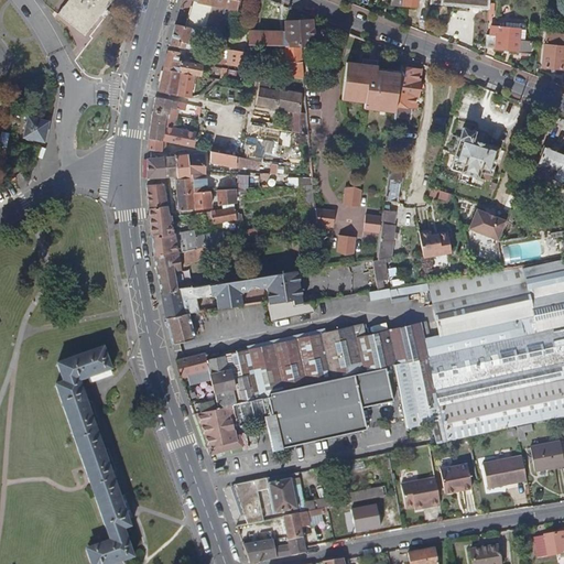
[(67,0),(57,13),(86,35),(112,0),(67,0)]
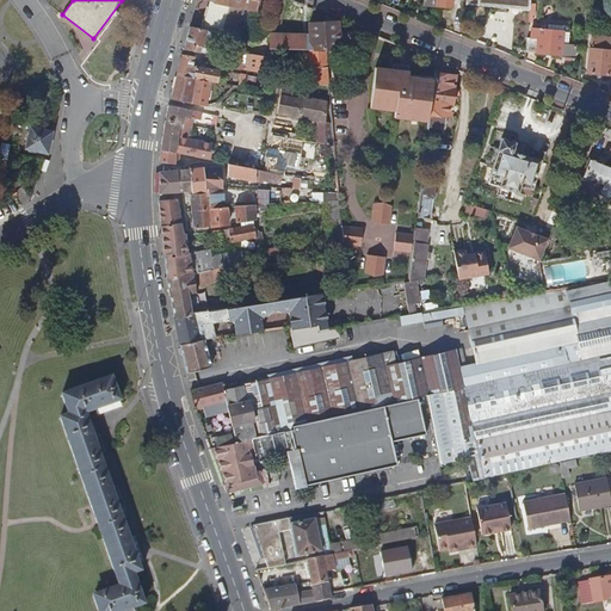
[(203,29),(210,1),(208,0),(203,0),(193,26),(203,29)]
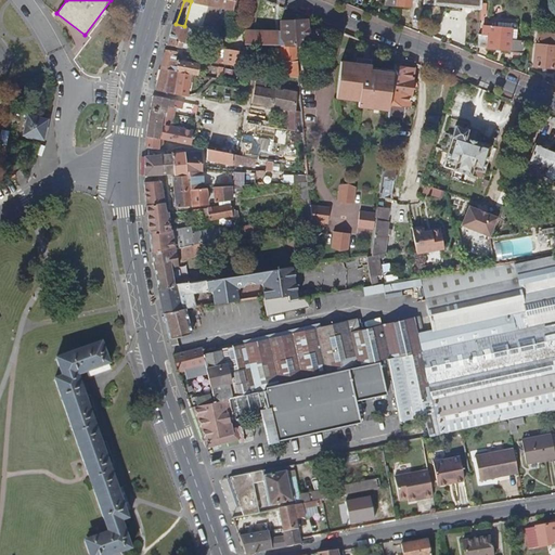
[(202,30),(209,4),(220,8),(232,10),(234,0),(189,0),(191,1),(184,26),(196,29),(202,30)]
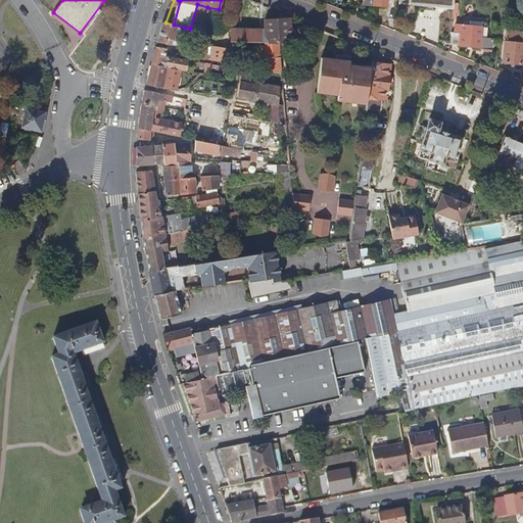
[(197,4),(190,29),(204,33),(206,25),(202,24),(207,7),(197,4)]
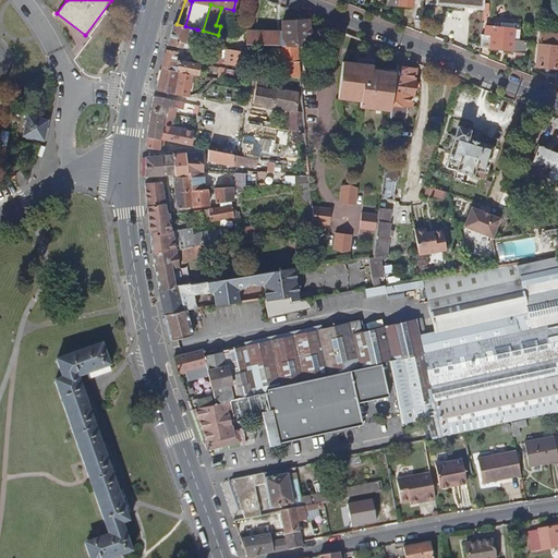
[(0,75),(22,61),(2,32),(8,28),(1,17),(0,17),(0,75)]
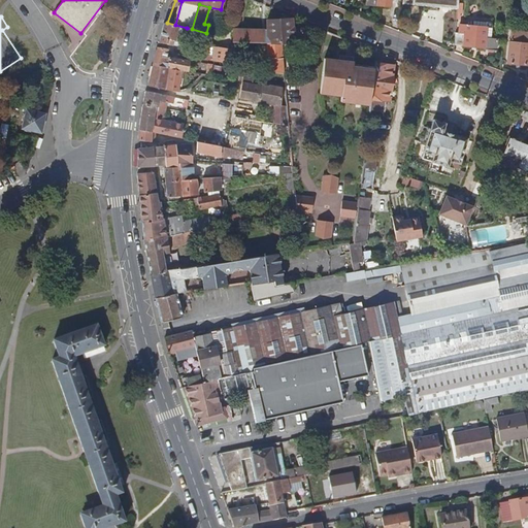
[(295,43),(295,19),(268,20),(268,30),(242,30),(240,42),(245,42),(256,42),(267,42),(269,72),(281,74),(281,73),(284,74),(285,74),(283,43),(295,43)]
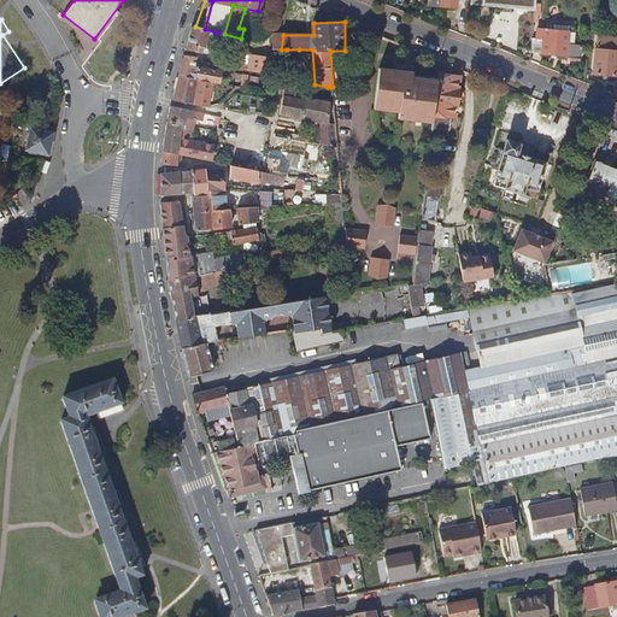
[(187,50),(213,54),(213,48),(215,48),(216,43),(215,42),(218,33),(205,29),(195,27),(193,27),(191,33),(189,40),(187,50)]
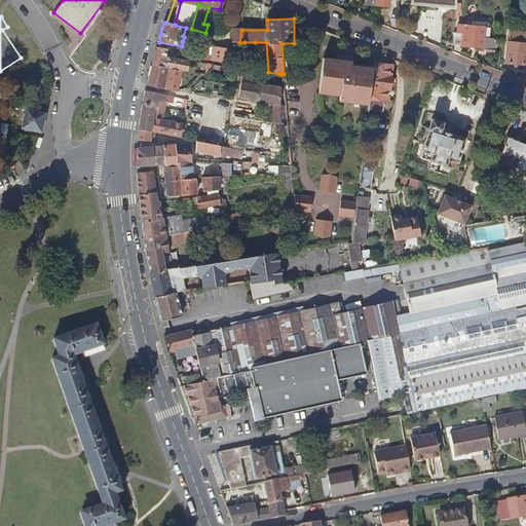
[(484,39),(485,27),(463,25),(462,27),(458,27),(457,33),(453,32),(452,44),(483,47),(483,48),(495,50),(496,40),(484,39)]
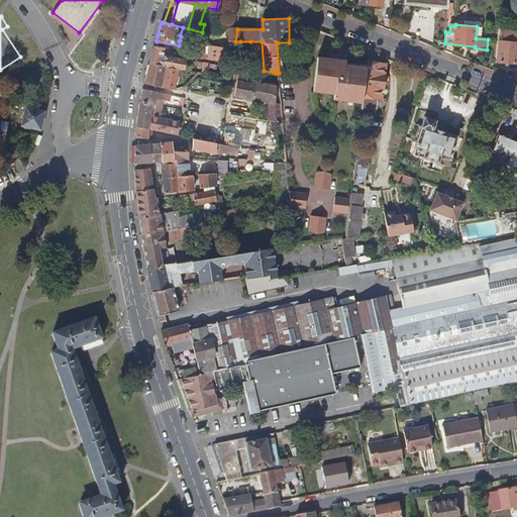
[(516,42),(499,41),(497,61),(516,63),(516,42)]
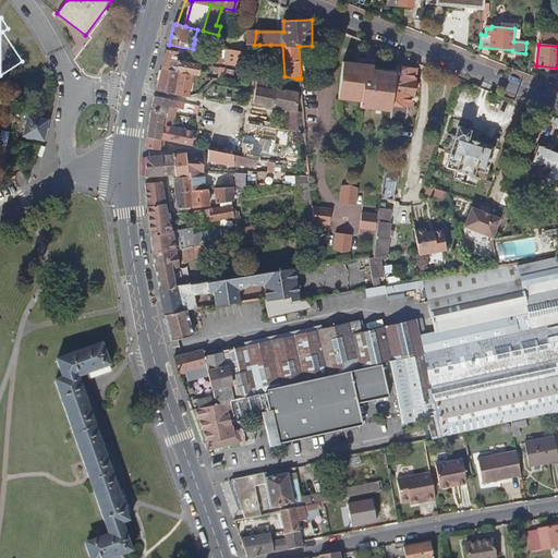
[(198,75),(201,63),(177,60),(180,51),(167,49),(165,58),(162,68),(181,72),(192,73),(198,75)]
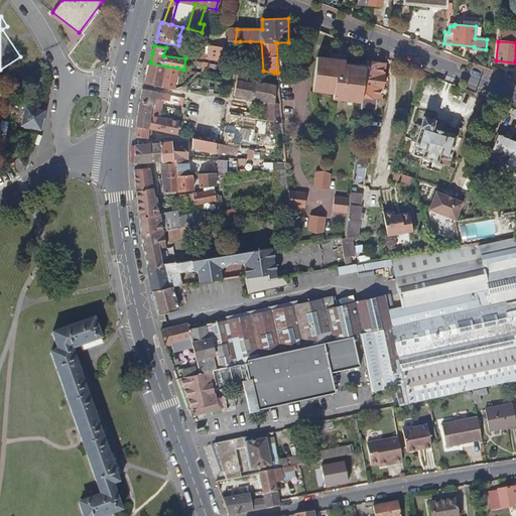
[(228,61),(230,48),(215,46),(213,59),(228,61)]
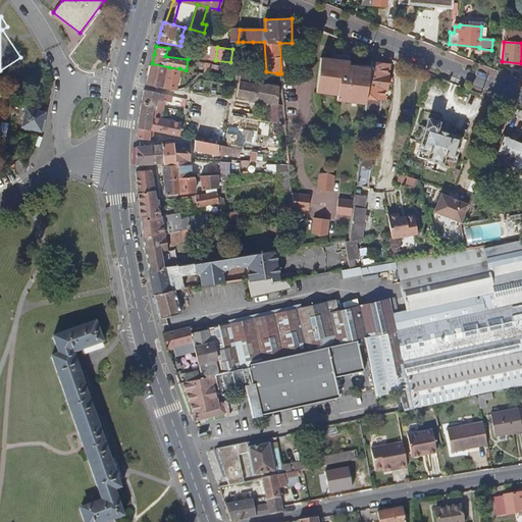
[(367,99),(371,67),(350,65),(351,56),(336,54),(335,59),(320,57),(316,87),(337,90),(336,95),(367,99)]
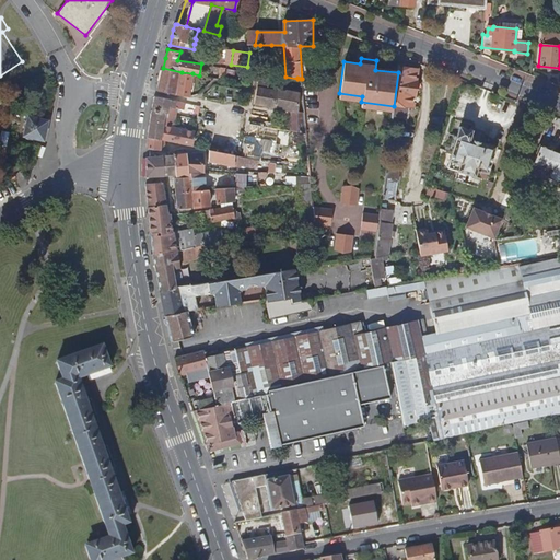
[(176,93),(182,72),(163,68),(161,76),(156,91),(176,94),(176,93)]
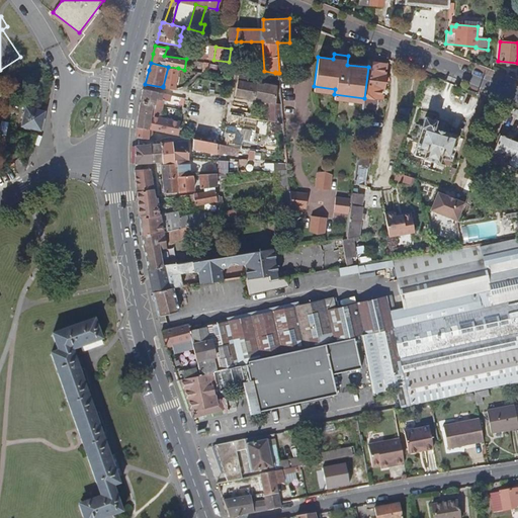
[(383,88),(384,76),(383,76),(384,65),(368,63),(368,67),(364,98),(363,106),(376,108),(377,99),(380,99),(381,88),(383,88)]
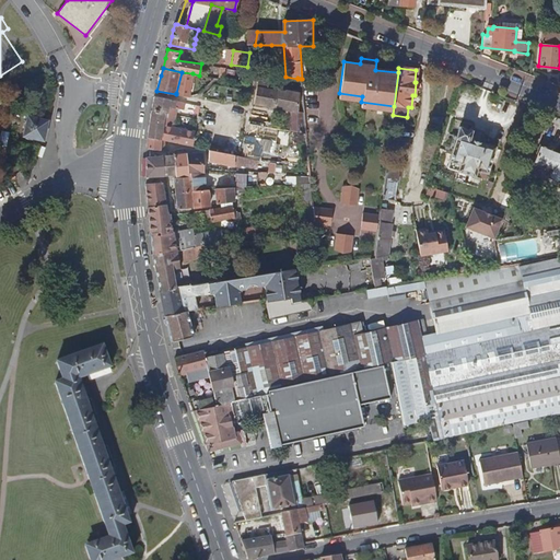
[(190,95),(193,73),(182,72),(176,93),(190,95)]
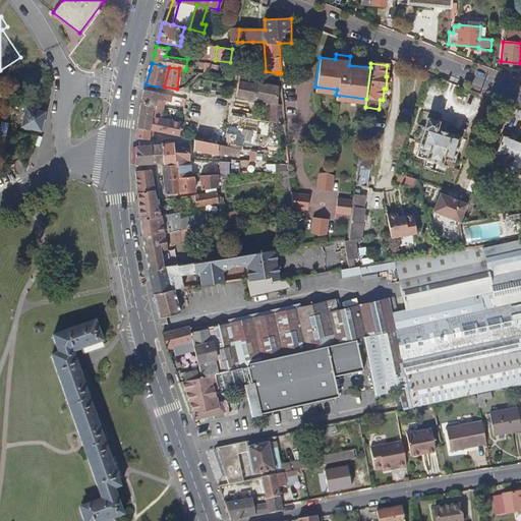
[(278,104),(279,87),(266,83),(266,85),(250,81),(252,69),(241,68),(237,97),(272,104),(271,123),(285,126),(283,105),(278,104)]
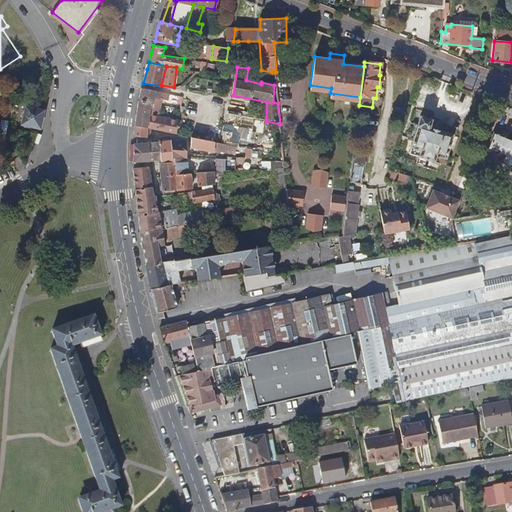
[(179,120),(158,115),(162,99),(168,101),(170,94),(142,88),(141,92),(139,101),(151,103),(148,128),(151,128),(160,130),(176,133),(179,120)]
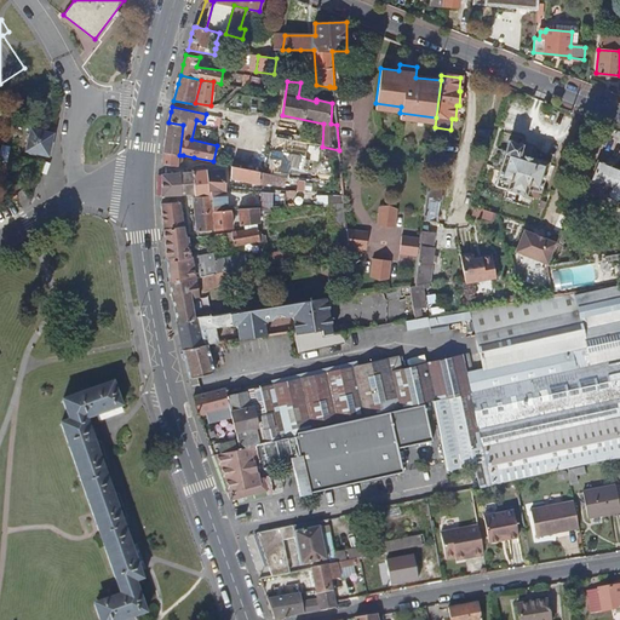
[(179,155),(183,125),(168,122),(167,133),(166,143),(165,151),(179,155)]
